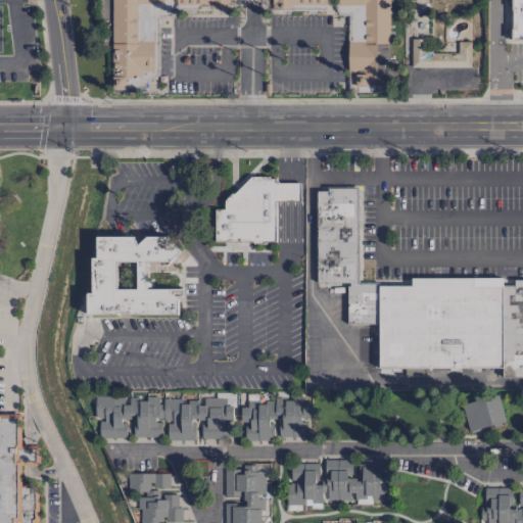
[(110,0),(112,89),(126,89),(125,78),(141,78),(141,72),(153,72),(153,41),(137,41),(136,4),(163,4),(163,0),(110,0)]
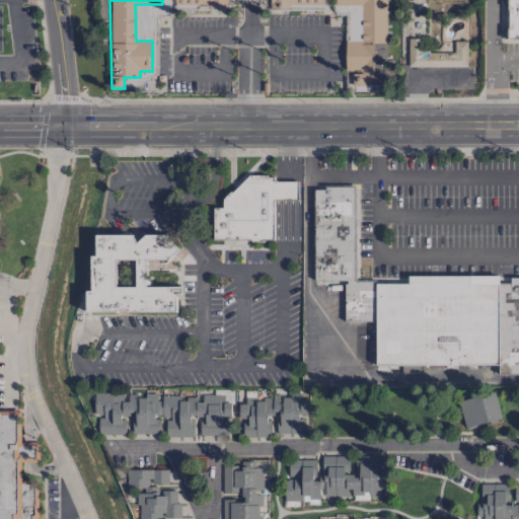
[(322,0),(270,0),(270,7),(322,8),(322,0)]
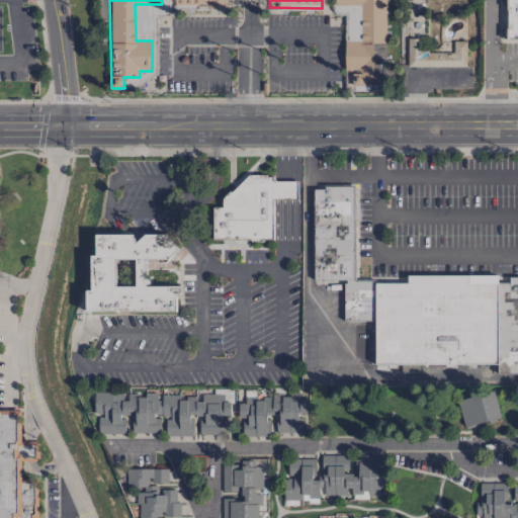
[(384,78),(384,0),(334,0),(334,13),(345,13),(345,86),(364,86),(364,78),(384,78)]
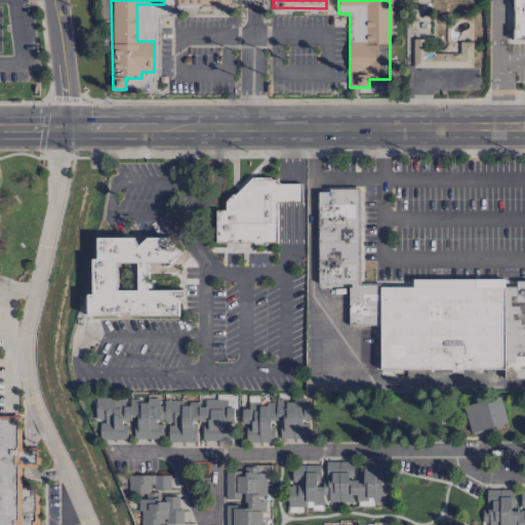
[(513,0),(524,0),(524,42),(513,42),(513,0)]
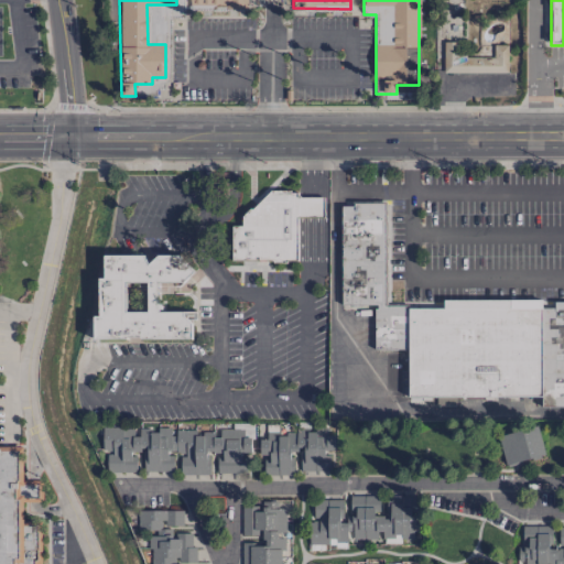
[(494,45),(494,66),(475,65),(475,56),(445,56),(445,72),(507,73),(508,45),(494,45)]
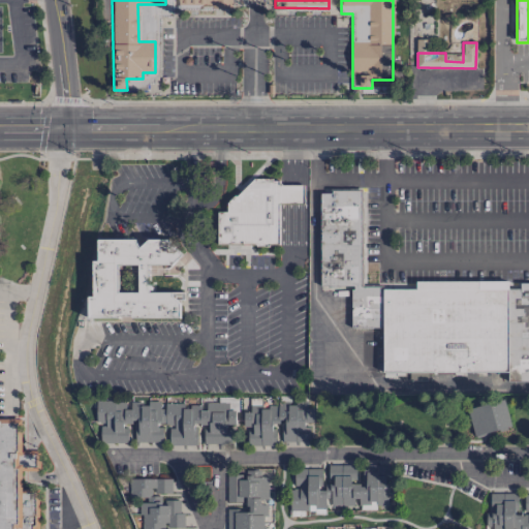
[(279,180),(279,185),(306,185),(305,204),(279,204),(279,245),(218,245),(218,212),(228,212),(227,204),(236,195),(238,195),(255,179),(273,179),(273,180),(279,180)]
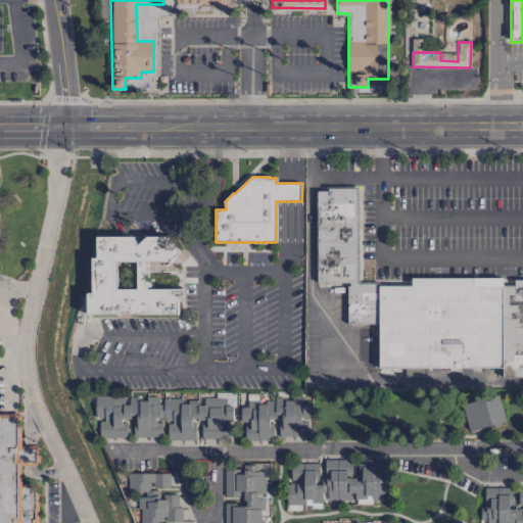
[(522,378),(504,378),(503,369),(380,369),(380,325),(347,324),(347,281),(318,282),(317,191),(328,191),(328,188),(359,188),(358,283),(377,284),(377,286),(413,286),(412,279),(474,277),(475,286),(515,286),(515,280),(522,280),(522,378)]
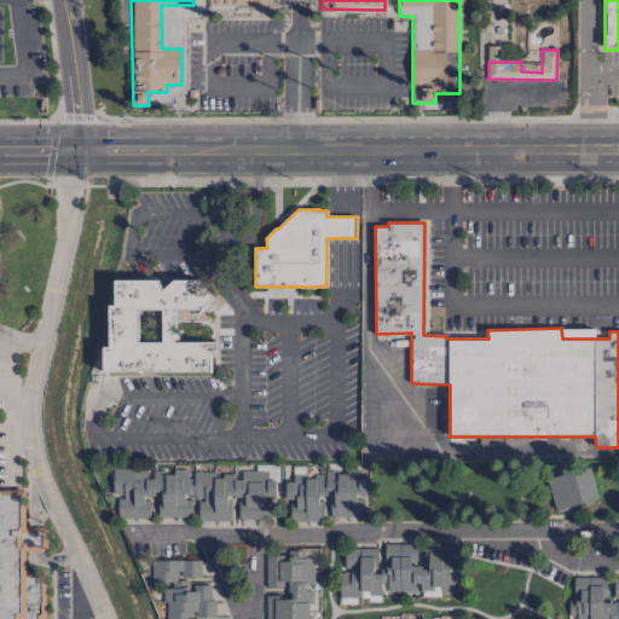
[(115,281),(115,305),(109,305),(110,347),(104,347),(103,372),(212,374),(212,356),(202,346),(202,342),(174,342),(173,310),(202,308),(214,298),(198,283),(198,281),(174,279),(163,290),(158,281),(115,281)]
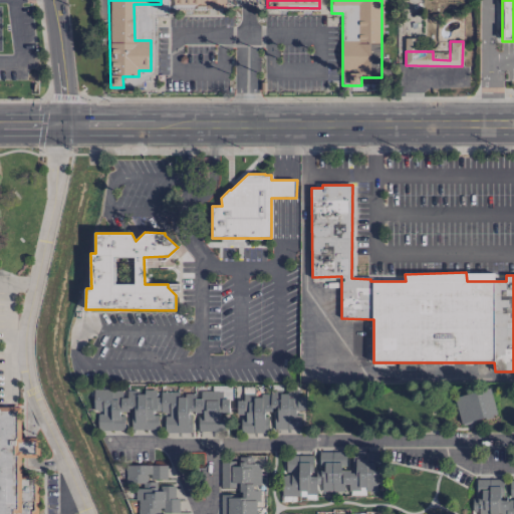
[(460,424),(496,416),(490,389),(454,398),(460,424)]
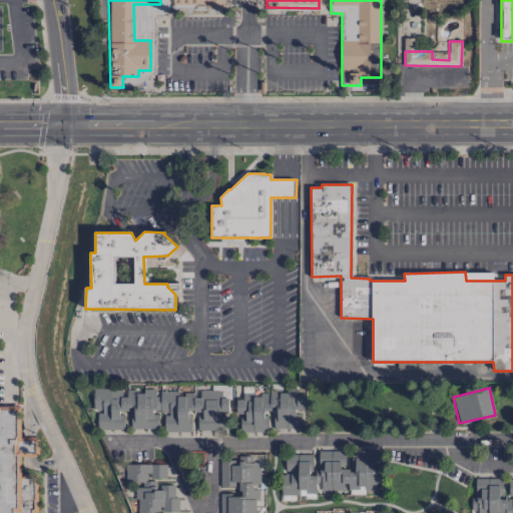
[(221,391),(199,391),(193,391),(179,395),(178,392),(93,389),(93,410),(97,413),(97,429),(124,430),(130,429),(157,429),(157,413),(162,412),(164,416),(163,432),(191,433),(191,413),(197,416),(197,430),(223,431),(224,416),(227,412),(228,398),(221,398),(221,391)]
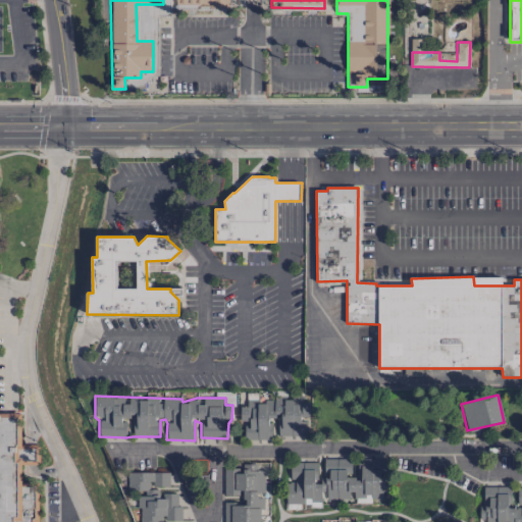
[(306,435),(306,417),(307,417),(307,398),(284,398),(284,396),(273,396),(273,400),(260,400),(246,400),(246,407),(240,407),(240,423),(244,423),(244,439),(275,439),(275,436),(306,435)]
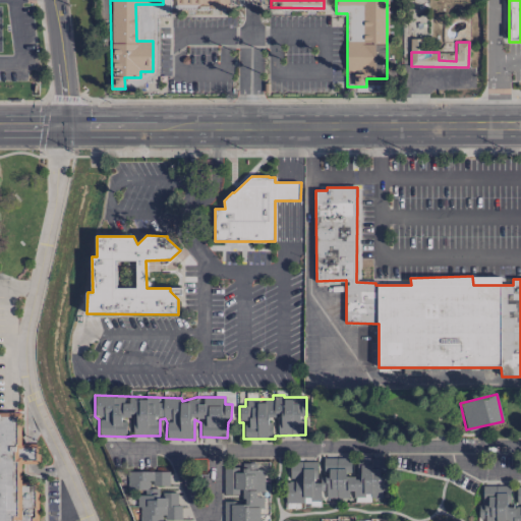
[(0,415),(0,520),(37,520),(38,482),(20,482),(20,462),(39,462),(39,445),(20,445),(21,415),(0,415)]
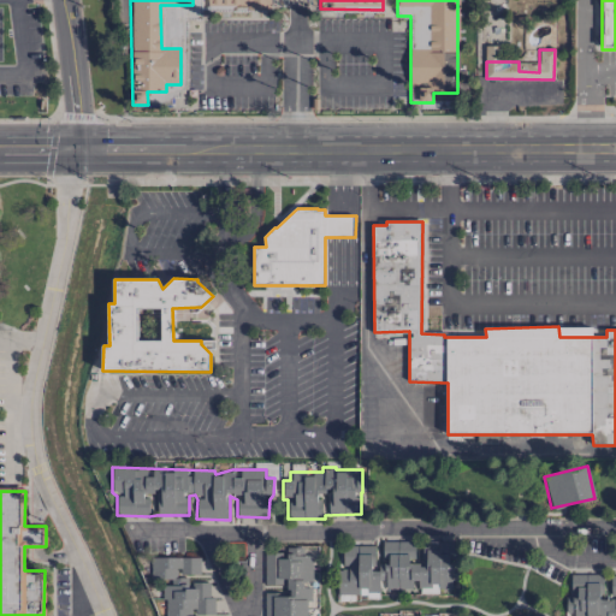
[(337,596),(359,594),(359,592),(381,591),(381,590),(412,588),(412,582),(418,582),(418,592),(451,591),(451,580),(457,580),(455,542),(421,543),(422,563),(415,564),(414,540),(381,542),(383,566),(375,566),(374,545),(342,546),(343,569),(336,569),(337,596)]
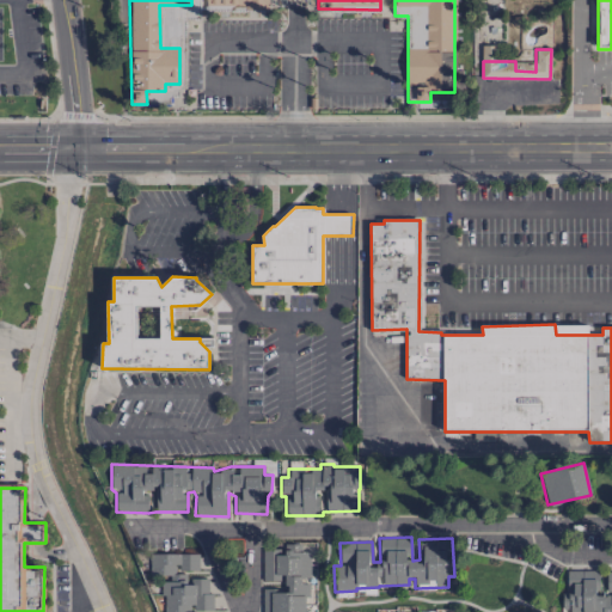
[(307,611),(308,549),(283,549),(263,549),(263,581),(274,581),(281,576),(287,585),(287,598),(281,589),(263,589),(262,611),(307,611)]
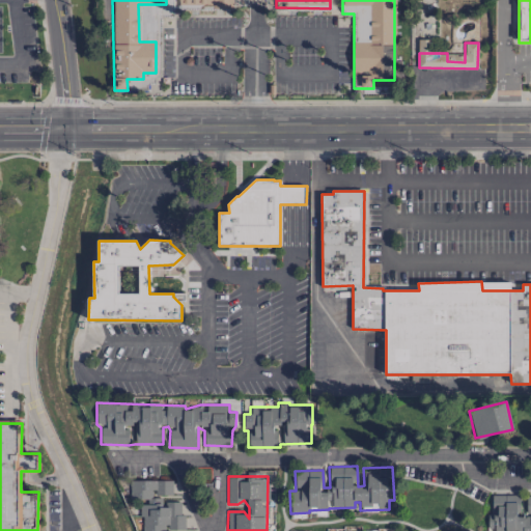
[(173,530),(185,529),(180,502),(162,505),(161,497),(173,495),(171,477),(130,483),(132,501),(141,499),(145,530),(173,530)]
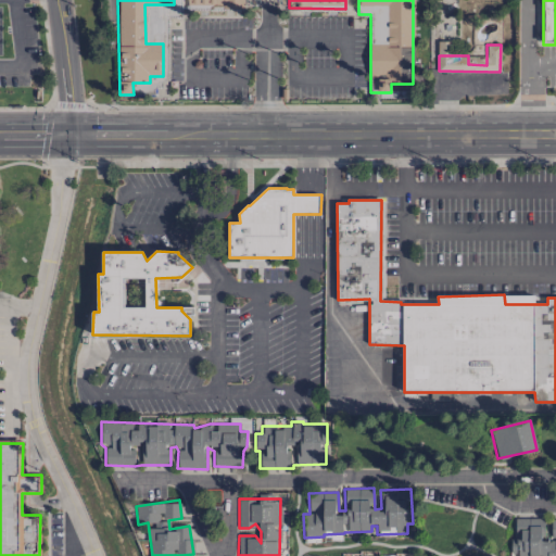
[(555,555),(555,519),(551,520),(551,539),(544,539),(544,518),(515,518),(514,536),(510,536),(510,553),(518,553),(518,555),(555,555)]
